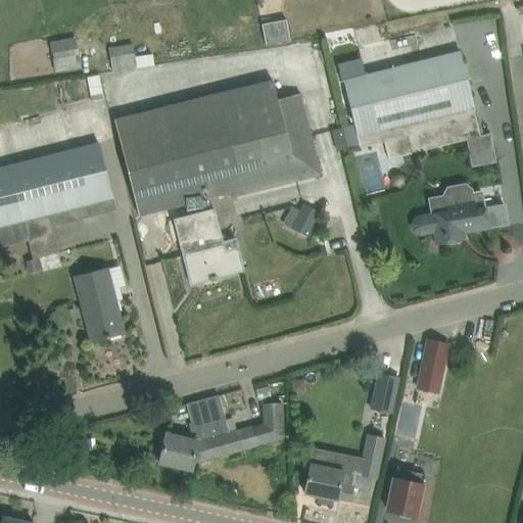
[(262,25),(266,45),(291,41),(287,20),(262,25)]
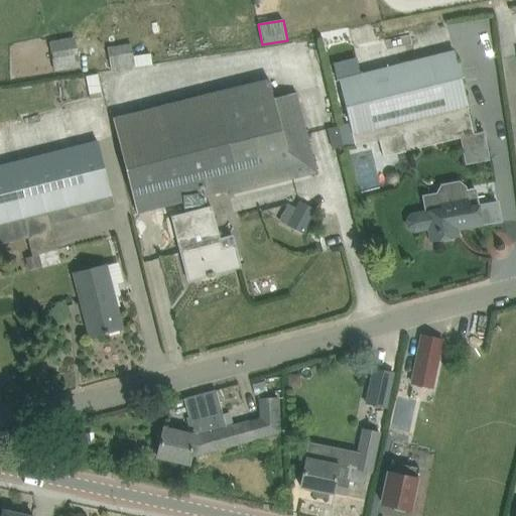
[(53,54),(79,51),(77,36),(51,39),(53,54)]
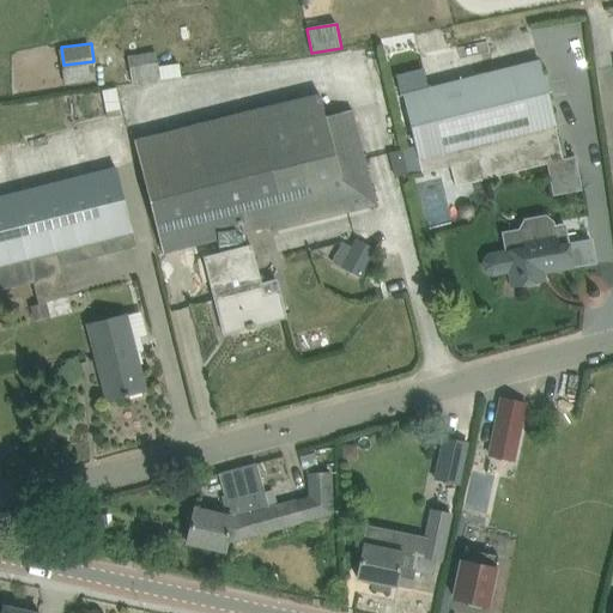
[(129,54),(132,80),(163,78),(161,50),(129,54)]
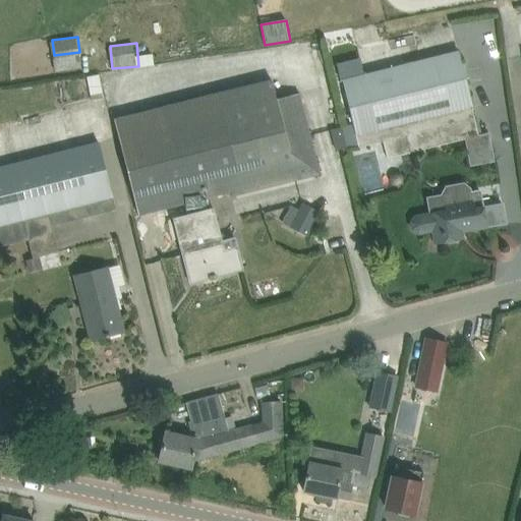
[(471,107),(463,77),(457,52),(341,79),(352,125),(343,128),(348,152),(384,142),(388,159),(478,136),(471,107)]
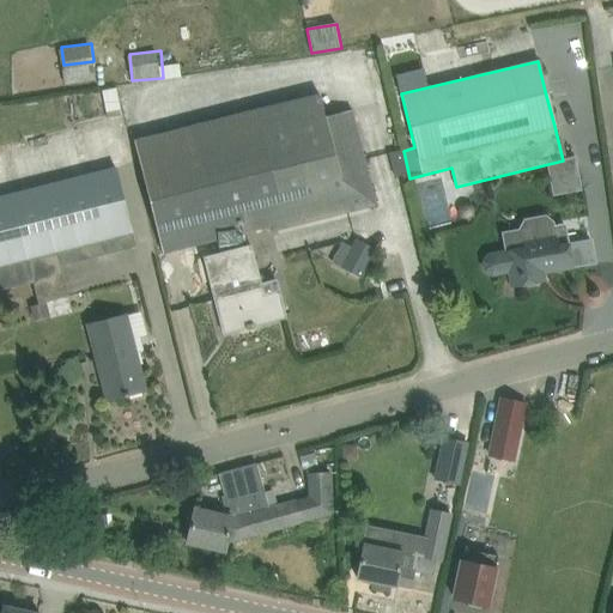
[(109,119),(123,115),(117,87),(103,90),(109,119)]
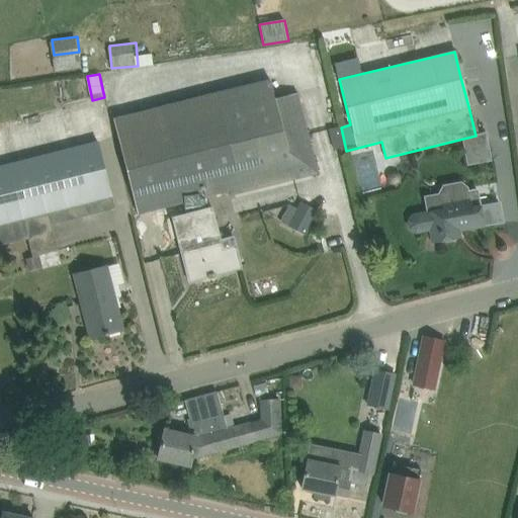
[(138,216),(182,204),(185,214),(171,218),(187,283),(242,269),(233,237),(220,240),(211,207),(206,208),(204,198),(230,192),(231,196),(318,174),(297,93),(273,99),(268,80),(113,119),(138,216)]
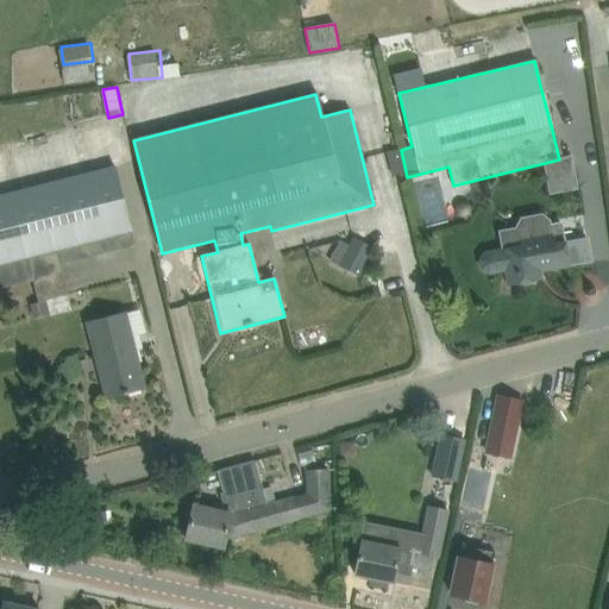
[(556,165),(557,190),(577,189),(577,165),(556,165)]
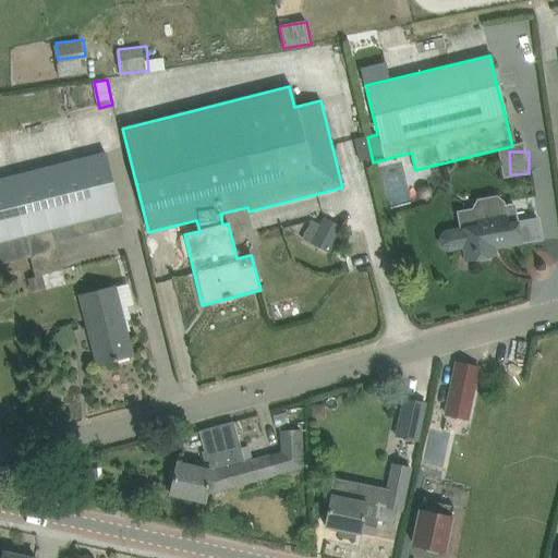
[(123,226),(105,153),(0,179),(0,265),(29,258),(35,277),(44,276),(62,270),(56,243),(123,226)]
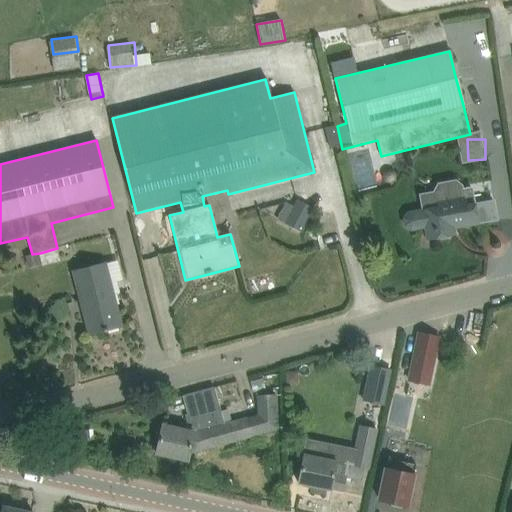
[(456,235),(455,228),(479,224),(474,194),(465,196),(463,186),(457,180),(438,183),(434,192),(420,194),(423,210),(408,213),(404,219),(405,226),(411,230),(433,226),(436,239),(456,235)]
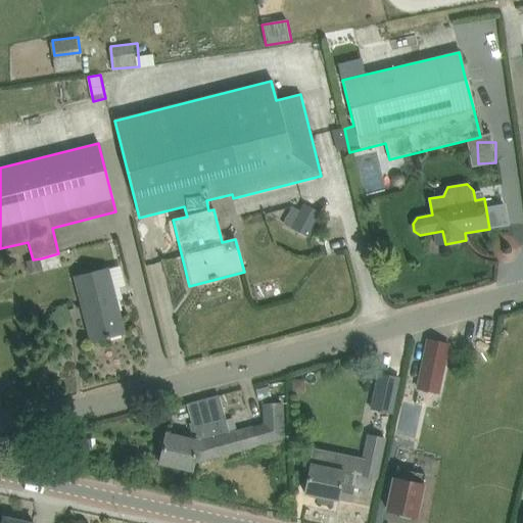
[(303,203),(297,216),(315,226),(322,214),(303,203)]
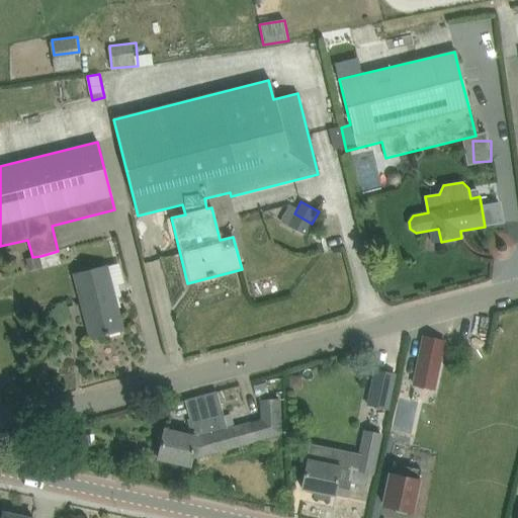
[(40,256),(32,257),(25,259),(28,271),(42,267),(40,256)]
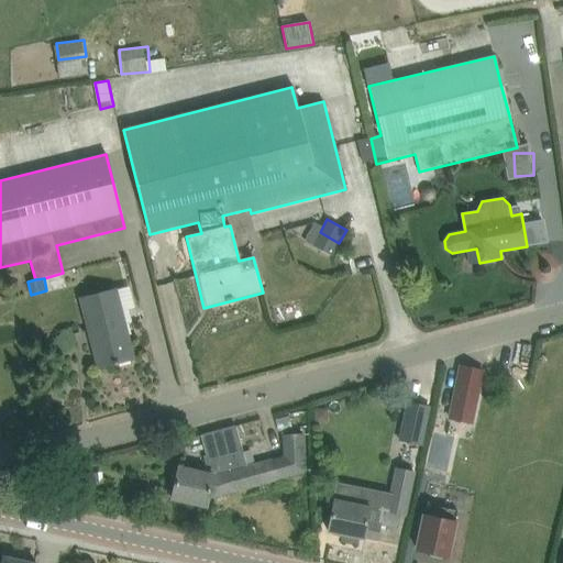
[(90,346),(94,345),(99,367),(114,363),(114,364),(119,363),(119,362),(130,360),(124,338),(129,337),(117,288),(78,298),(90,346)]
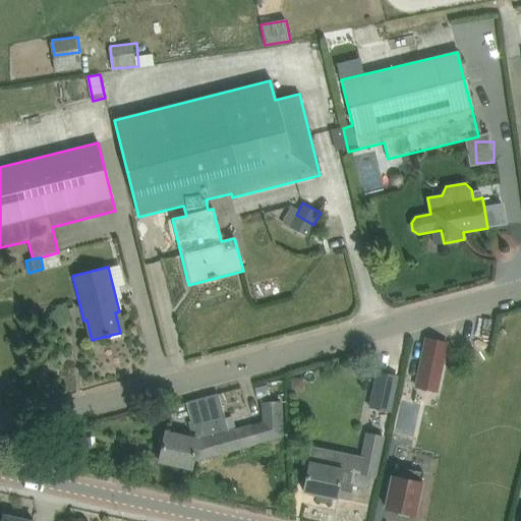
[(417,387),(437,391),(447,343),(426,339),(417,387)]
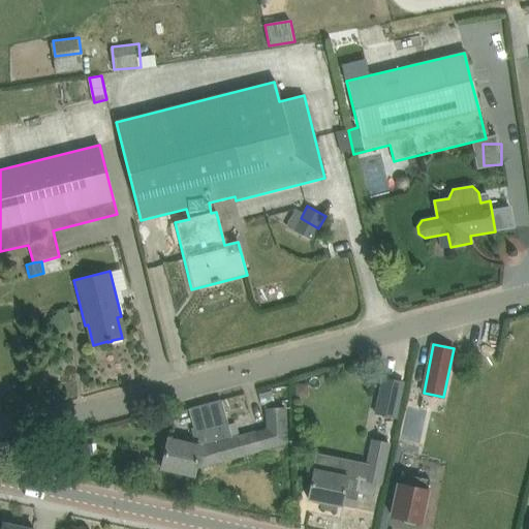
[(375,413),(396,417),(404,382),(383,378),(375,413)]
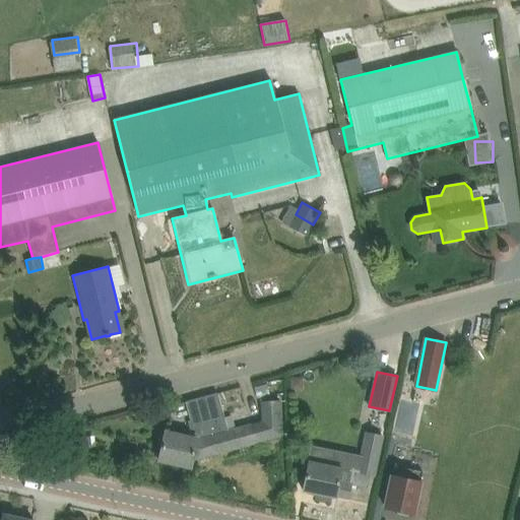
[(303,389),(303,377),(290,377),(290,389),(303,389)]
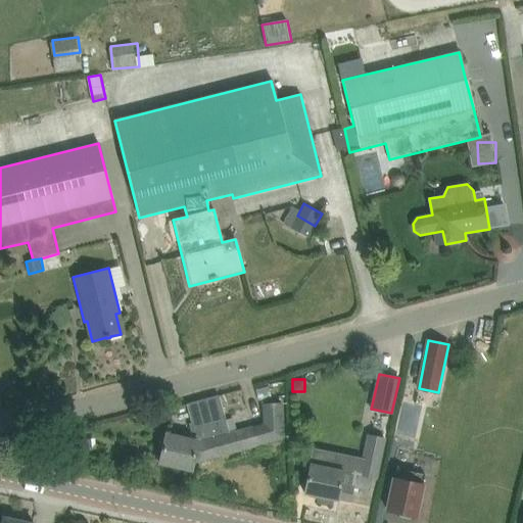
[(229,432),(219,396),(219,395),(187,405),(191,424),(188,425),(193,440),(167,434),(159,465),(192,472),(194,465),(283,439),(282,403),(262,405),(263,425),(229,432)]
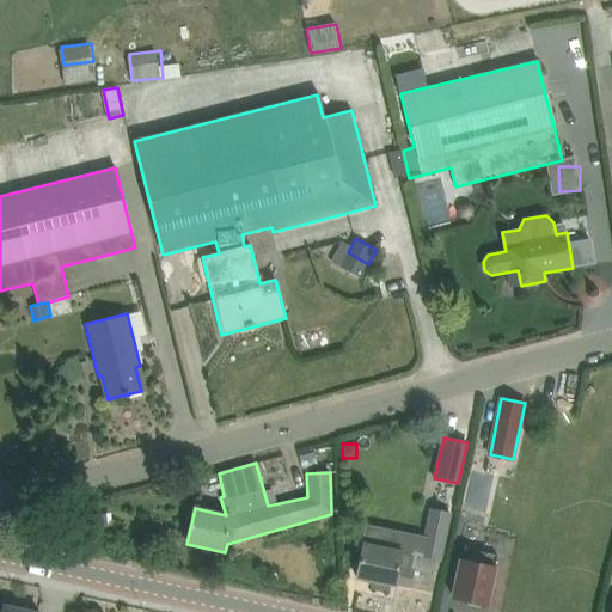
[(490,473),(472,470),(469,490),(487,494),(490,473)]
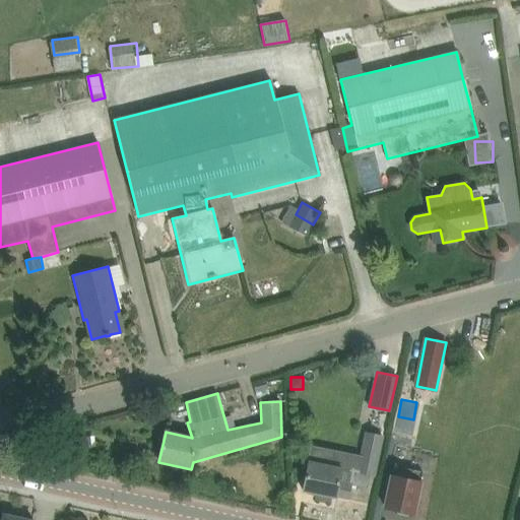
[(365,432),(355,473),(375,477),(383,436),(365,432)]
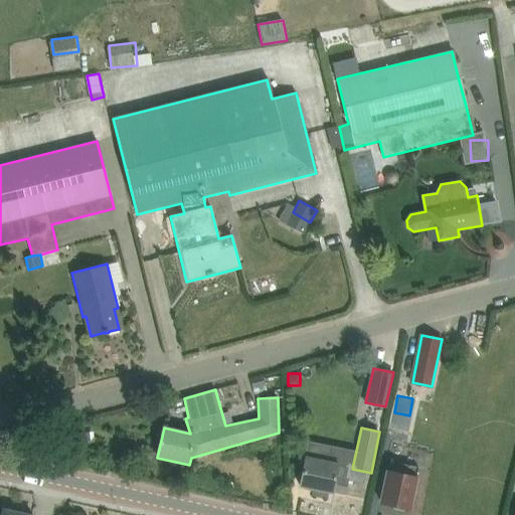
[(345,494),(348,479),(337,476),(342,452),(312,446),(309,457),(307,457),(301,486),(315,489),(314,494),(327,497),(328,492),(333,493),(333,492),(345,494)]
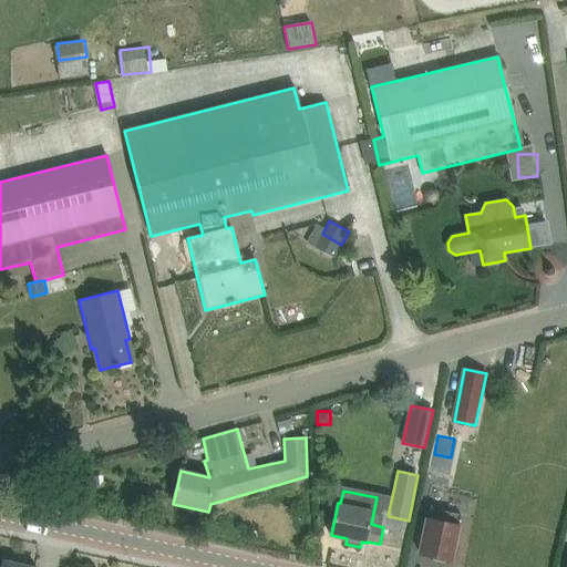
[(451,560),(461,516),(430,511),(421,554),(434,556),(435,559),(444,562),(446,559),(451,560)]
